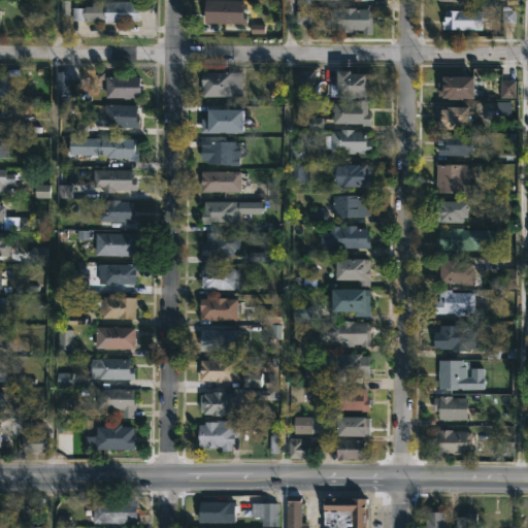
[(237,0),(237,24),(202,23),(202,0),(237,0)]
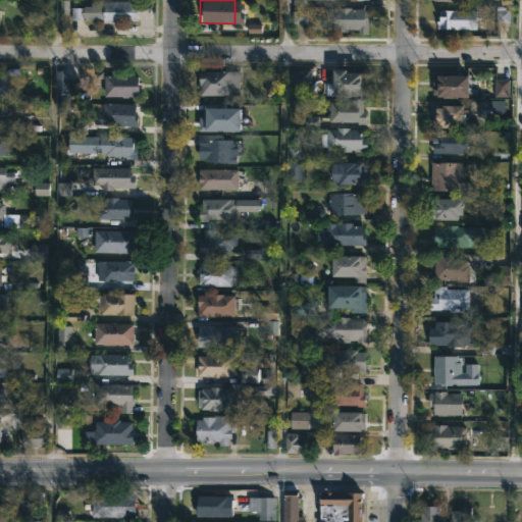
[(137,2),(136,19),(131,19),(132,23),(69,19),(69,6),(89,6),(89,2),(102,3),(102,1),(137,2)]
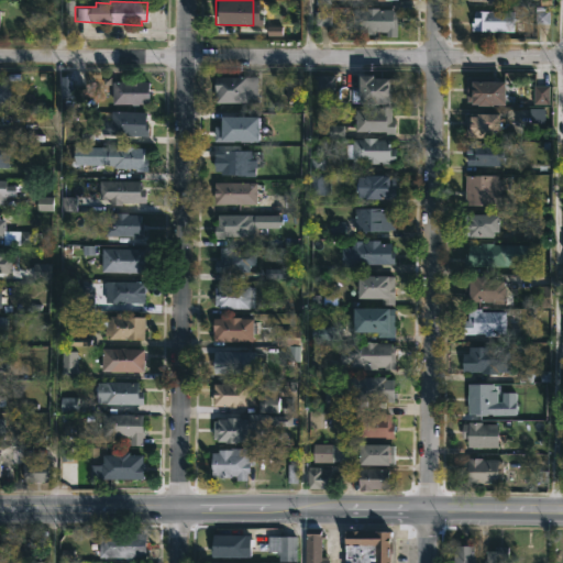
[(378,8),(378,9),(393,9),(393,11),(396,11),(396,33),(398,33),(397,36),(385,36),(385,32),(374,32),(374,34),(360,34),(360,31),(351,31),(351,9),(378,8)]
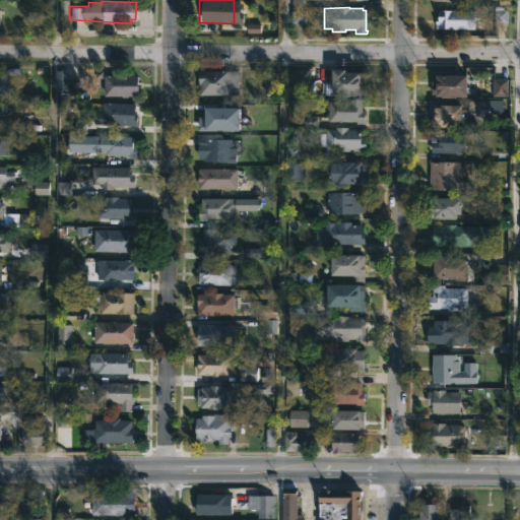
[(473,18),(473,28),(435,28),(434,23),(434,18),(437,18),(437,12),(441,12),(441,10),(473,10),(473,18)]
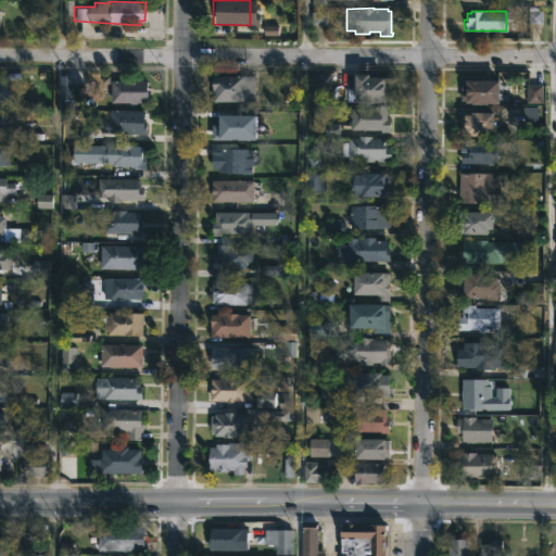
[(367,74),(367,77),(390,78),(389,102),(358,103),(358,102),(353,102),(353,99),(343,99),(344,88),(354,88),(354,74),(367,74)]
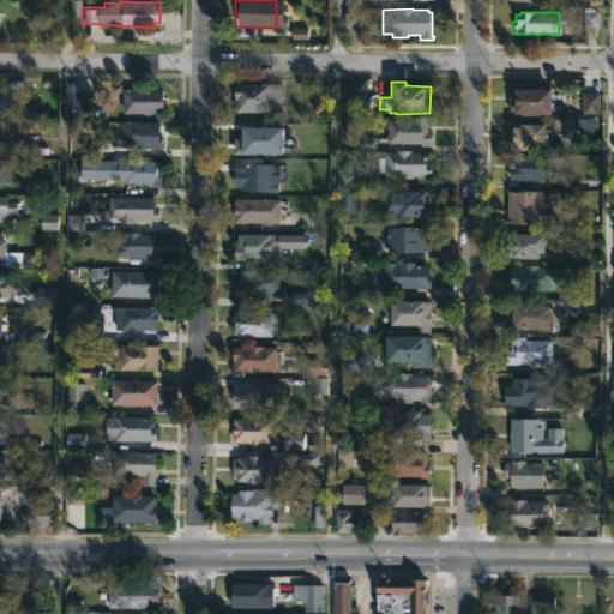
[(551,114),(521,115),(521,113),(507,112),(509,83),(522,84),(522,88),(551,89),(551,114)]
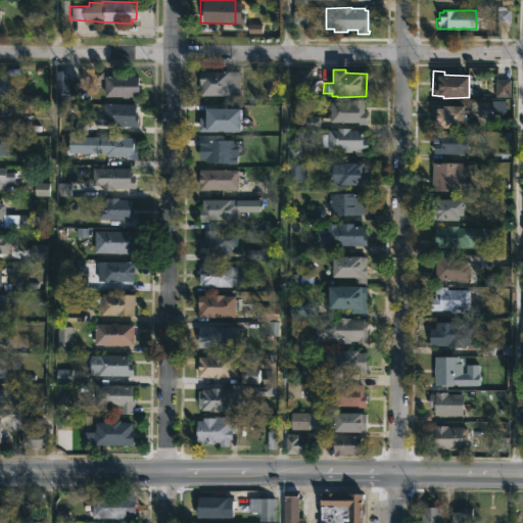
[(238,95),(197,95),(197,72),(238,72),(238,95)]
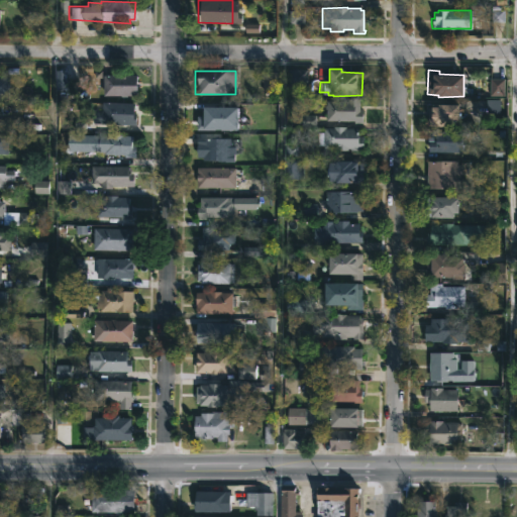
[(61,102),(69,102),(69,73),(61,73),(61,102)]
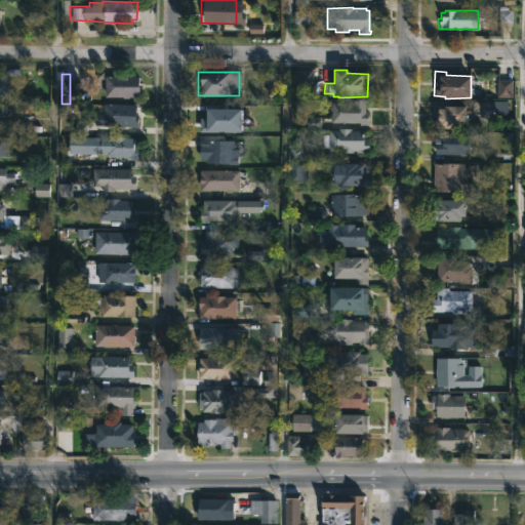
[(127,96),(127,98),(104,96),(104,77),(138,77),(138,96),(127,96)]
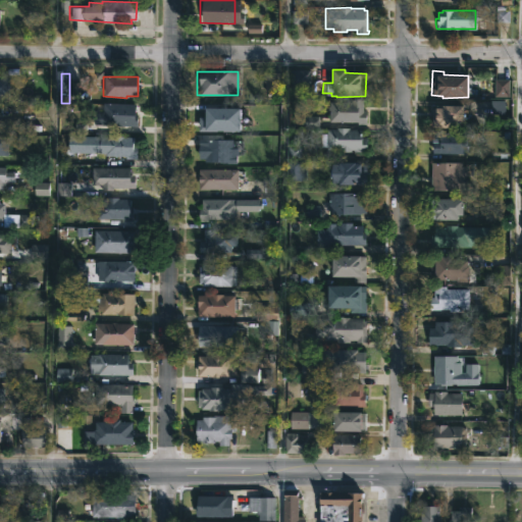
[(0,77),(7,77),(7,85),(16,85),(16,95),(13,95),(13,98),(8,98),(8,94),(6,94),(6,99),(0,99),(0,77)]
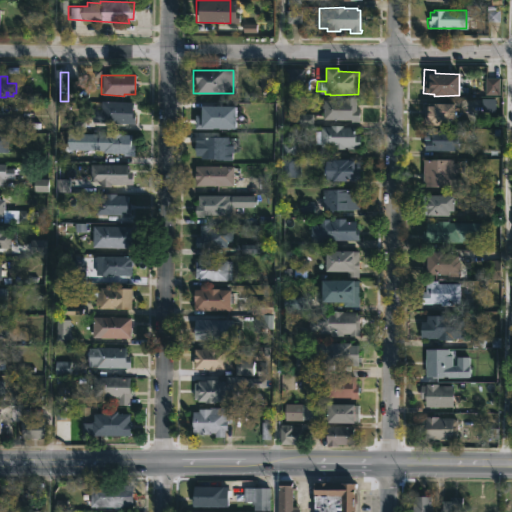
[(356,106),(356,108),(359,108),(359,122),(350,122),(350,120),(322,120),(322,99),(344,100),(344,97),(356,98),(356,106)]
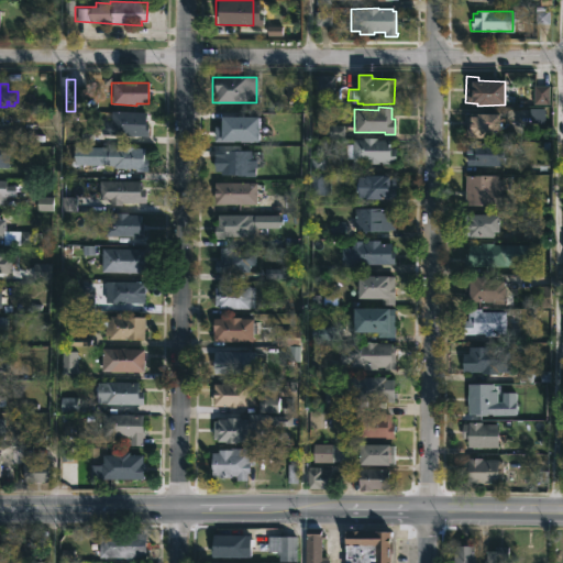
[(147,123),(146,136),(100,134),(101,122),(109,123),(110,111),(145,112),(144,123),(147,123)]
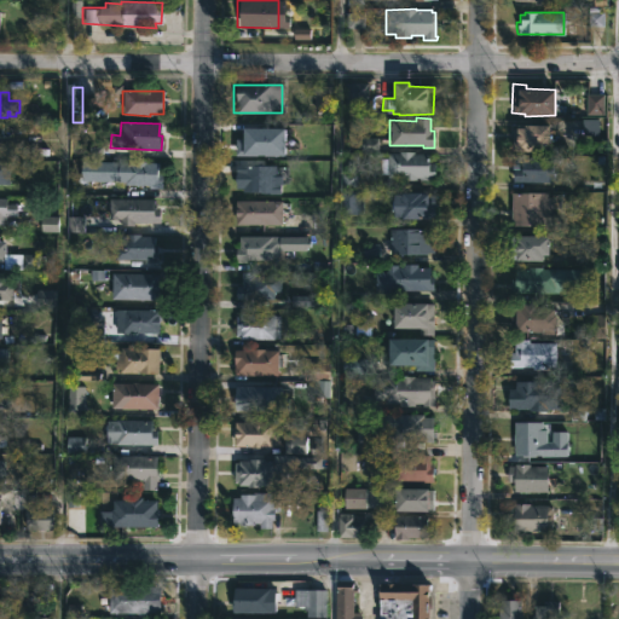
[(548,151),(516,151),(516,128),(524,128),(524,125),(548,125),(548,151)]
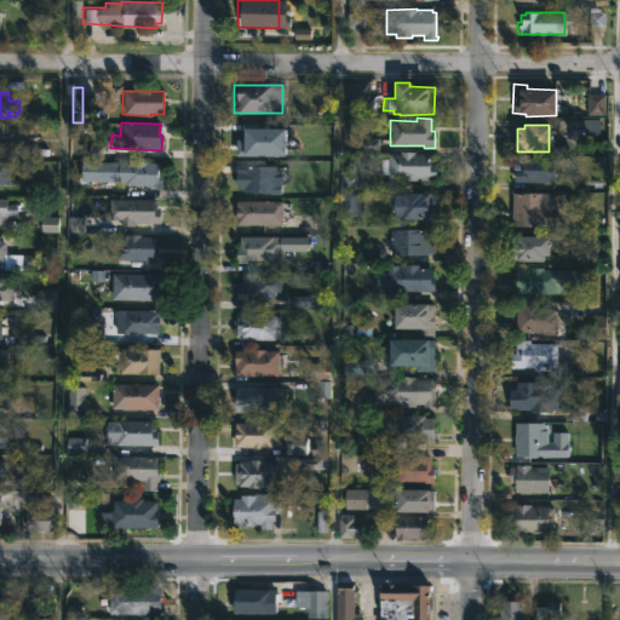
[(283,155),(235,155),(235,139),(241,139),(241,128),(283,128),(283,155)]
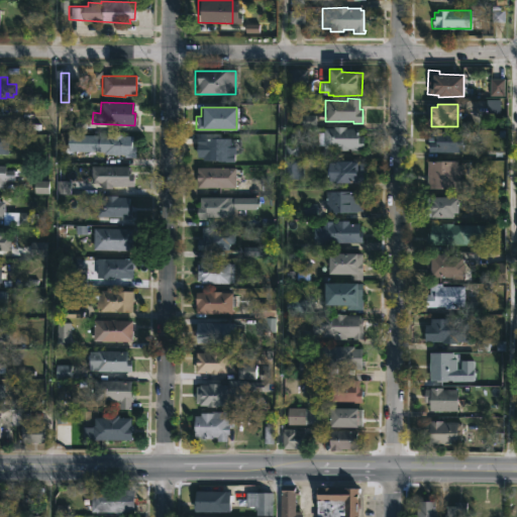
[(345,127),(357,128),(357,136),(363,136),(363,150),(335,150),(335,148),(322,148),(322,145),(316,145),(316,132),(322,132),(323,127),(345,127)]
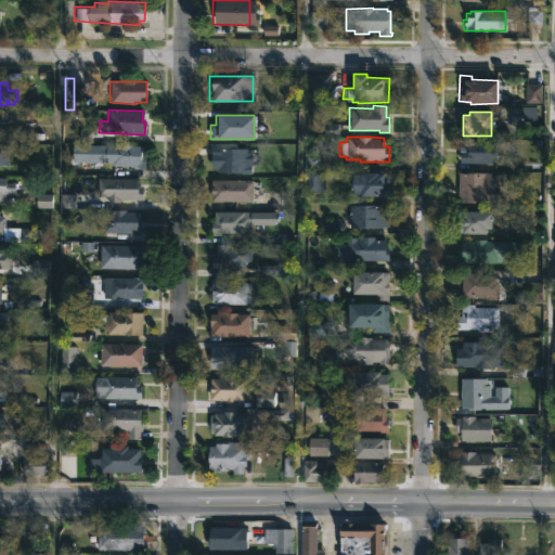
[(494,164),(460,163),(460,140),(494,141),(494,164)]
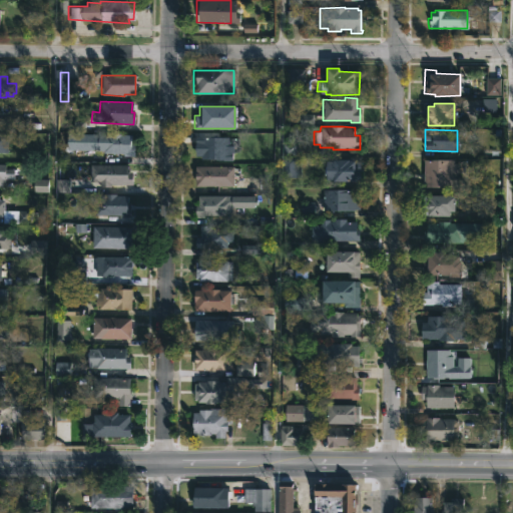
[(120,133),(129,134),(129,142),(133,142),(133,156),(121,156),(121,153),(102,152),(102,150),(97,150),(97,149),(93,149),(93,150),(65,149),(65,133),(120,133)]
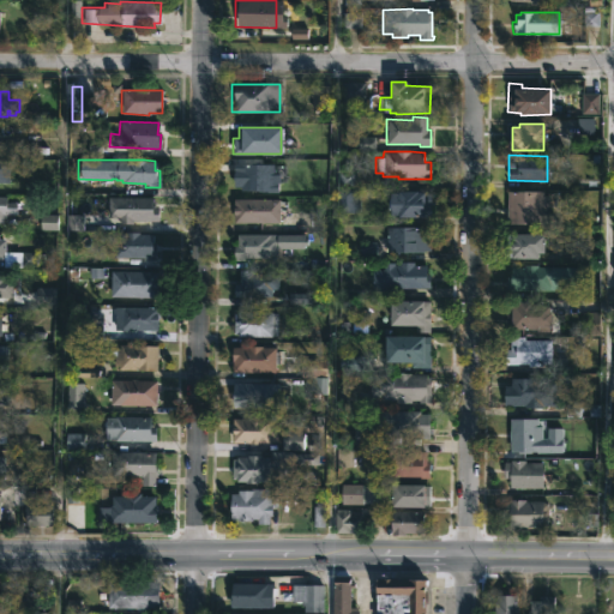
[(278,164),(277,192),(240,190),(235,188),(235,186),(232,186),(232,163),(271,164),(271,162),(278,164)]
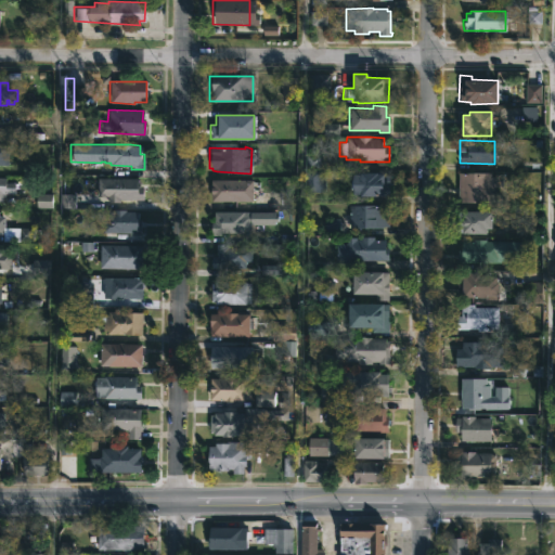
[(324,192),(305,192),(305,170),(324,170),(324,192)]
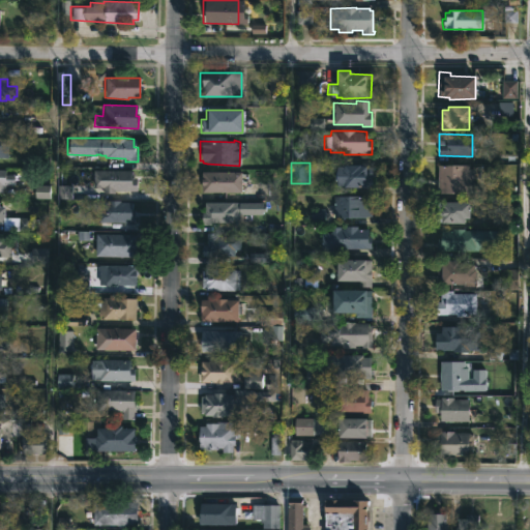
[(366,164),(366,167),(371,167),(371,187),(343,187),(343,185),(335,185),(335,181),(333,181),(333,172),(335,172),(336,167),(343,167),(343,165),(366,164)]
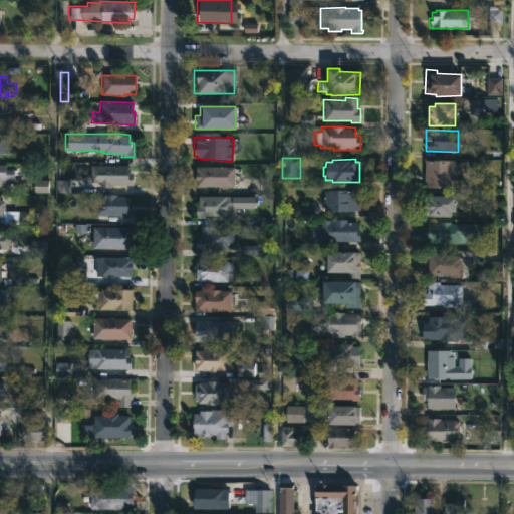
[(454,160),(454,164),(459,164),(459,187),(454,186),(454,188),(423,188),(424,160),(454,160)]
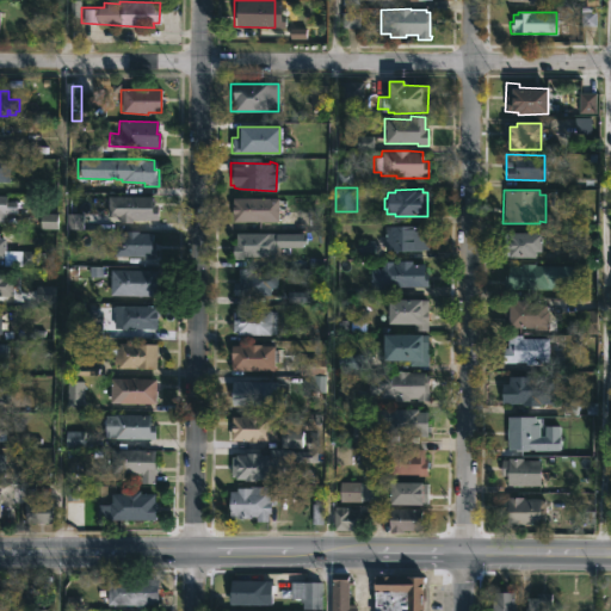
[(0,195),(6,196),(6,201),(14,201),(14,214),(2,214),(1,222),(0,222),(0,195)]
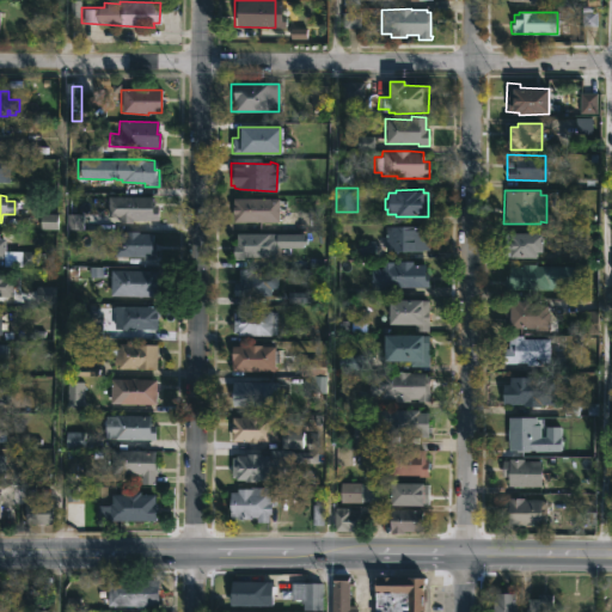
[(151,206),(151,207),(157,207),(157,220),(130,220),(130,222),(120,222),(120,216),(106,216),(106,196),(151,196),(151,206)]
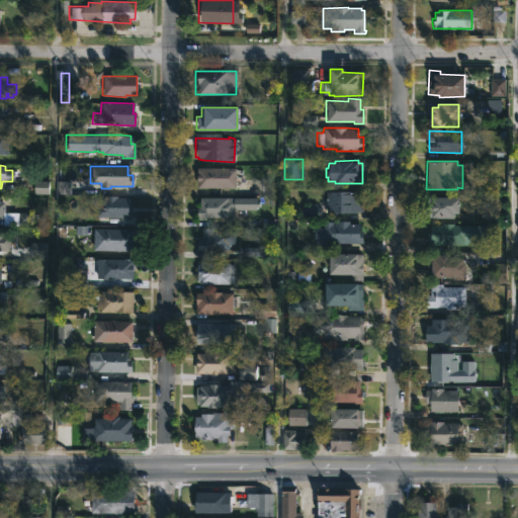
[(234,187),(195,187),(195,168),(235,168),(235,187),(234,187)]
